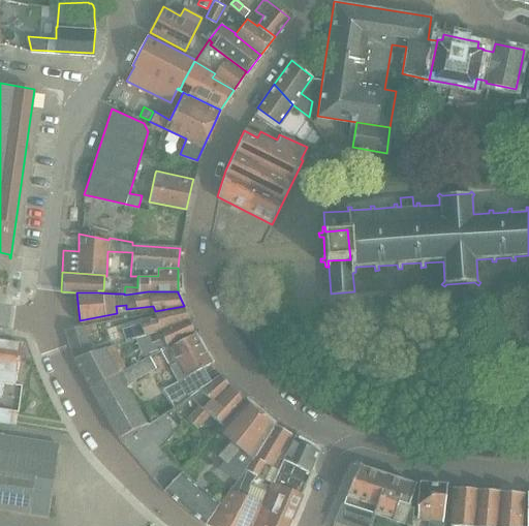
[(126,339),(130,338),(136,336),(189,319),(184,306),(155,311),(157,317),(122,328),(126,339)]
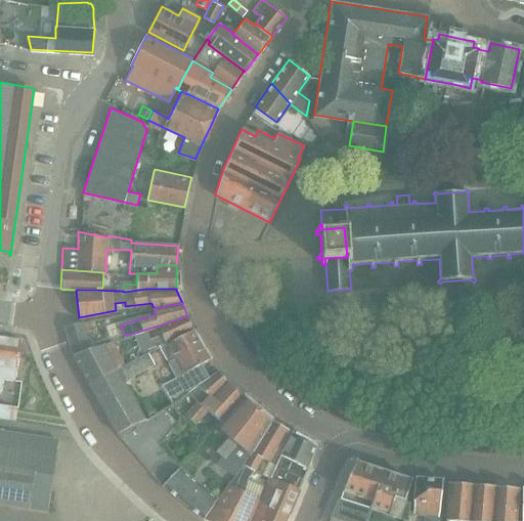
[(143,352),(158,345),(192,329),(192,328),(187,316),(135,333),(143,352)]
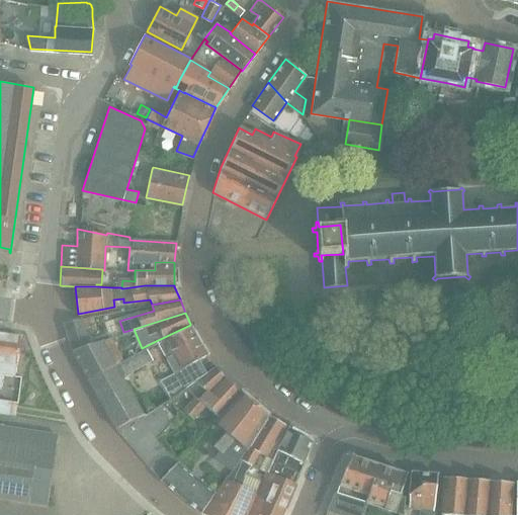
[(64,322),(72,348),(89,344),(81,319),(64,322)]
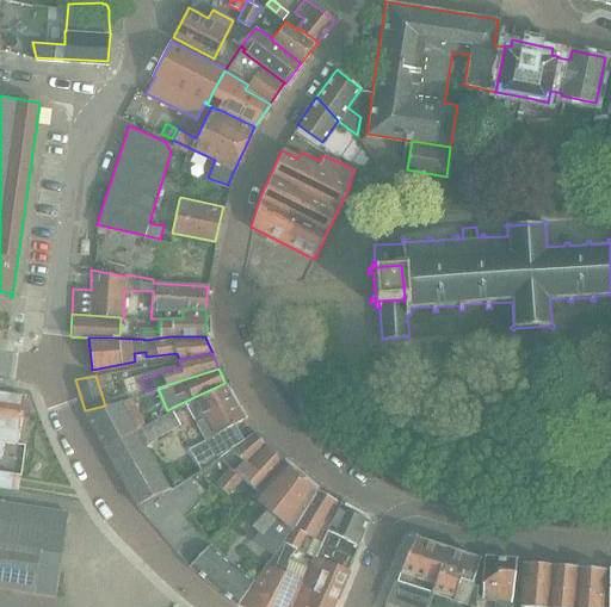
[(184,402),(192,415),(204,438),(205,440),(234,423),(235,423),(245,417),(224,383),(184,402)]
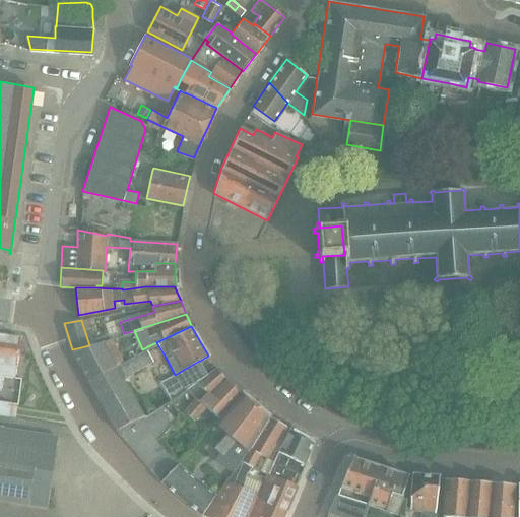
[(21,334),(0,331),(0,389),(3,374),(15,376),(21,334)]
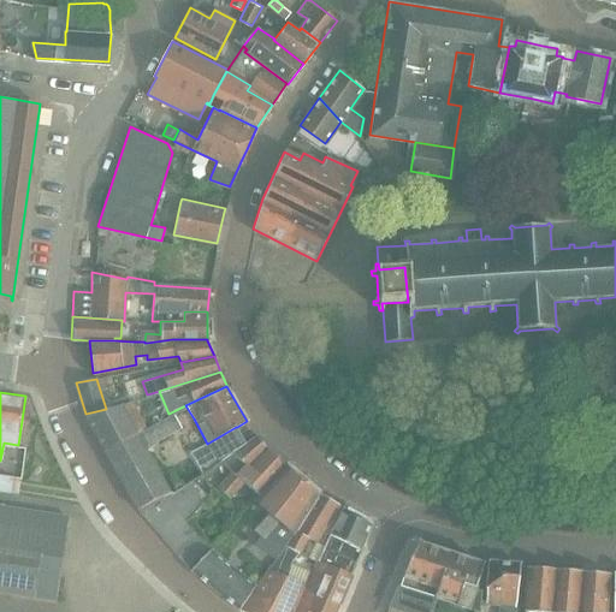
[(122,404),(106,409),(86,414),(105,450),(146,426),(132,399),(122,404)]
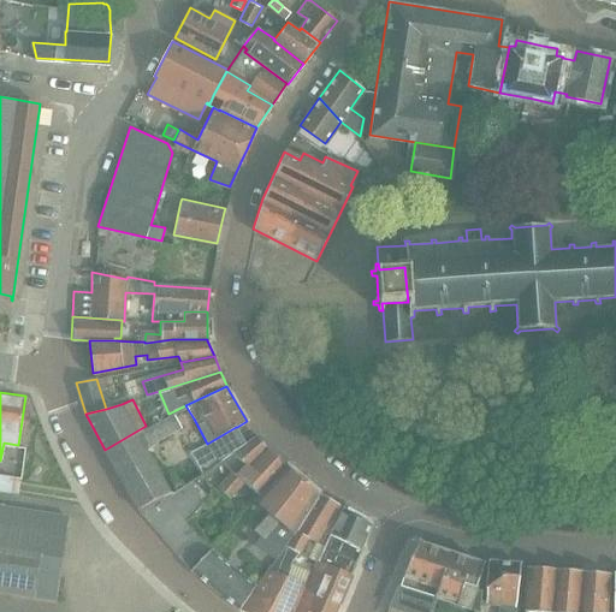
[(170,492),(146,446),(183,427),(175,413),(146,426),(105,450),(137,507),(138,509),(163,494),(170,492)]
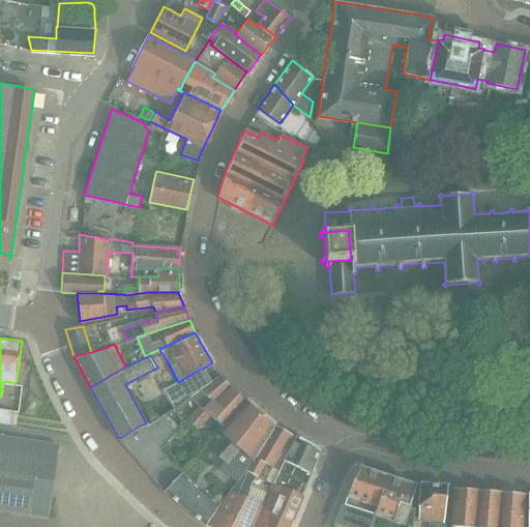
[(204,368),(203,368),(178,382),(177,380),(163,391),(172,407),(188,397),(211,381),(211,380),(204,368)]
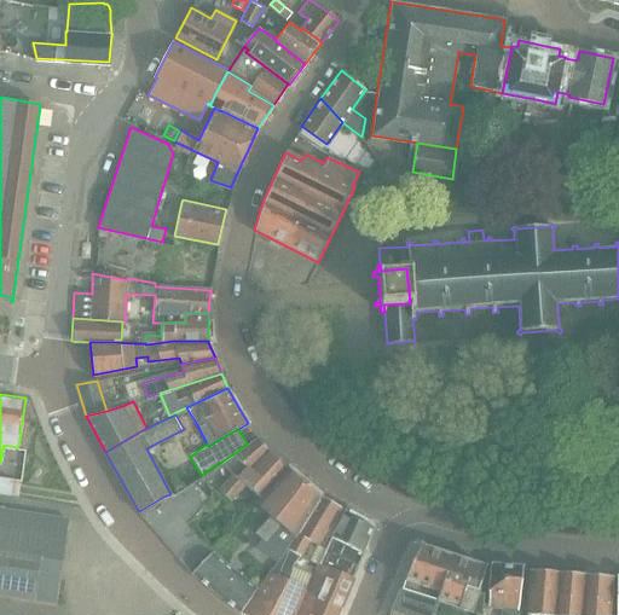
[(270,450),(259,436),(247,444),(247,445),(220,463),(233,474),(219,489),(230,500),(246,483),(261,498),(289,466),(270,450)]
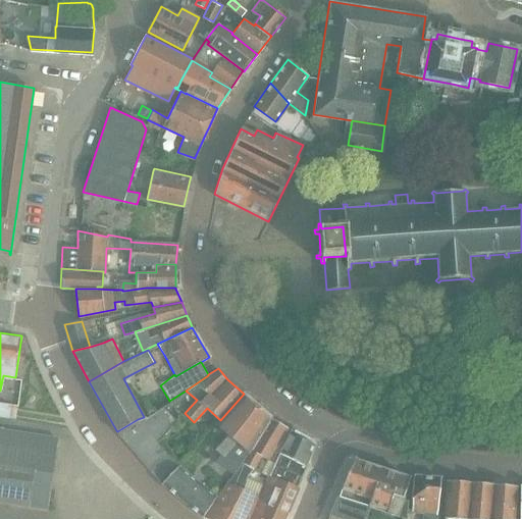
[(216,461),(233,473),(242,463),(270,417),(244,394),(220,420),(216,424),(227,434),(216,449),(221,453),(216,461)]
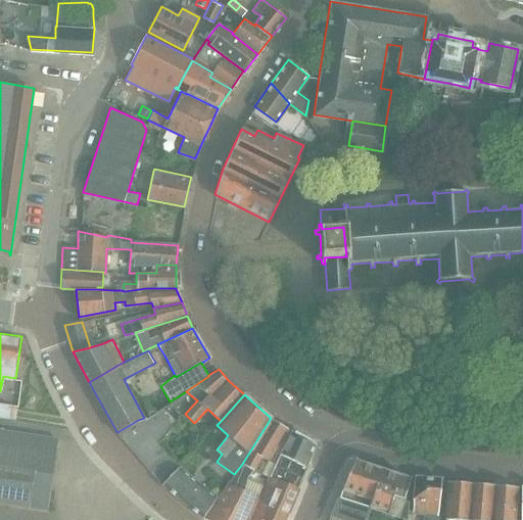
[(0,416),(10,417),(12,404),(0,400),(0,416)]
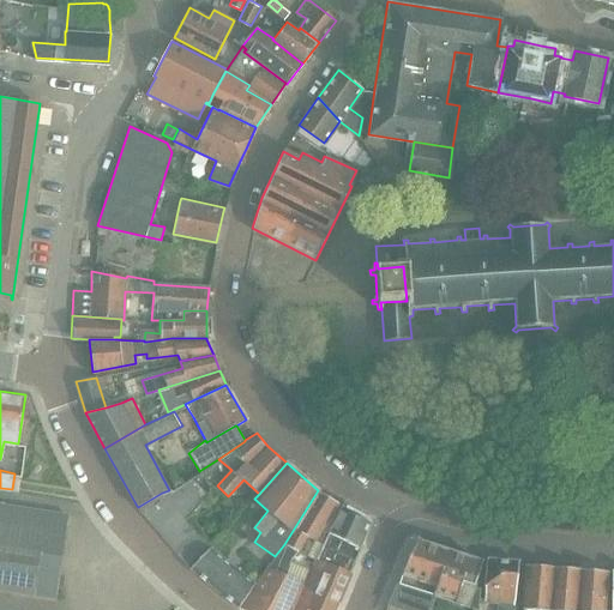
[(170,491),(169,490),(162,493),(168,500),(176,508),(185,518),(186,519),(209,494),(191,478),(170,491)]
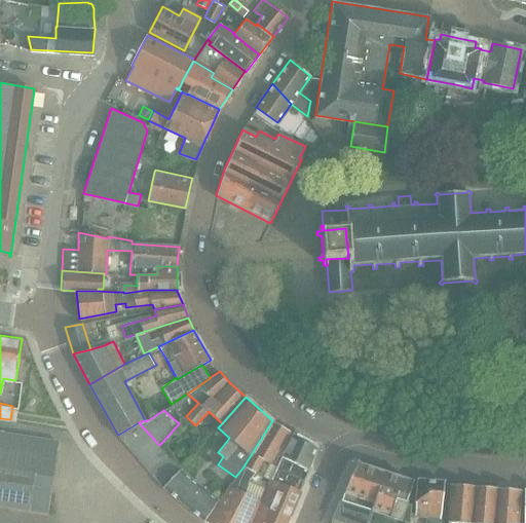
[(290,431),(272,420),(243,467),(235,477),(228,484),(219,499),(205,520),(212,522),(252,522),(262,498),(240,490),(254,474),(264,458),(270,461),(290,431)]
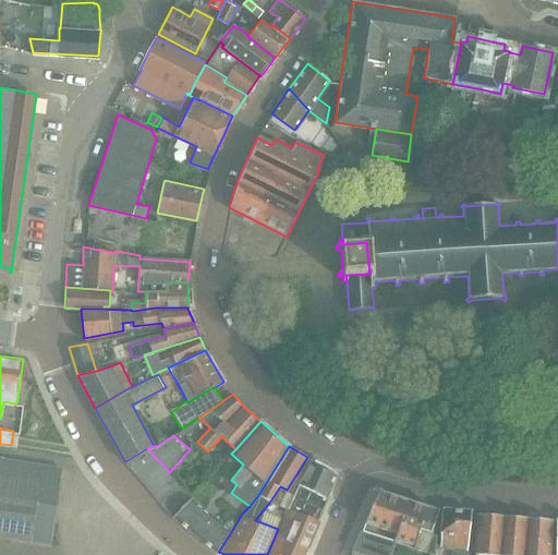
[(125,461),(128,465),(133,471),(153,455),(147,448),(125,461)]
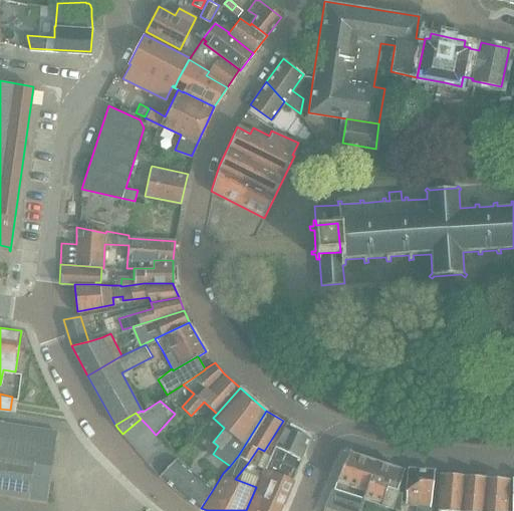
[(122,434),(131,442),(148,426),(141,419),(122,434)]
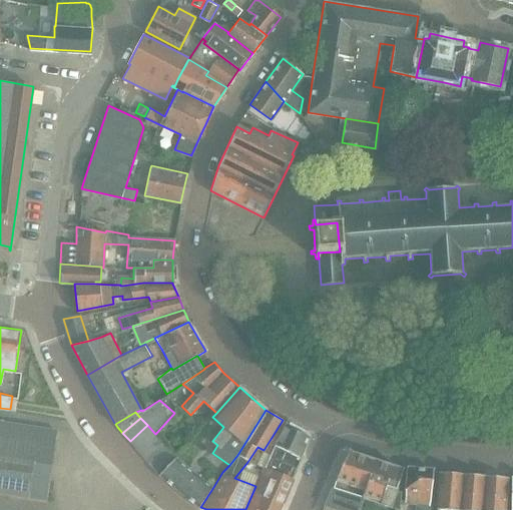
[(0,491),(45,498),(56,428),(0,419),(0,491)]
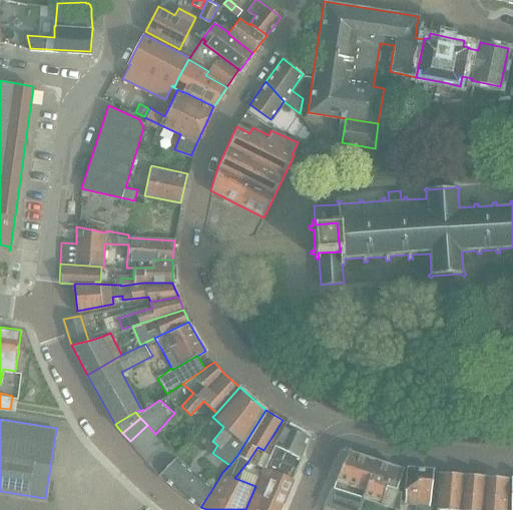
[(245,509),(280,509),(312,435),(287,422),(266,462),(255,486),(245,509)]
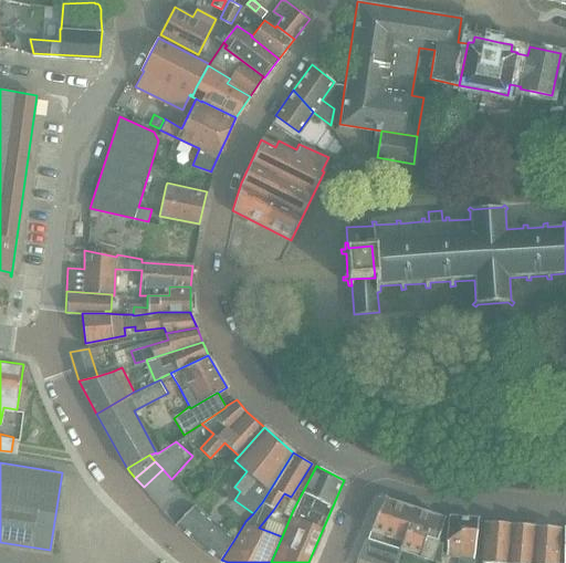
[(144,487),(152,497),(170,478),(163,469),(144,487)]
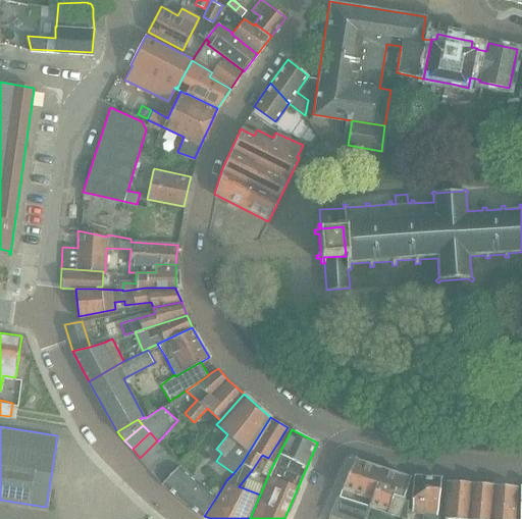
[(140,458),(148,466),(164,450),(158,442),(157,440),(140,458)]
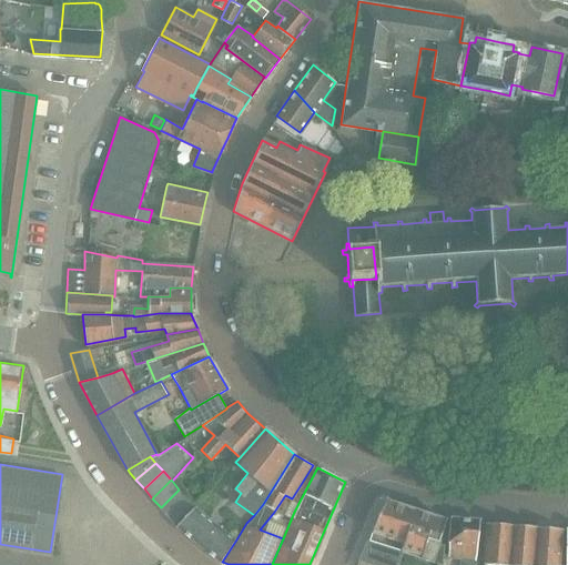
[(161,507),(169,517),(188,498),(179,490),(161,507)]
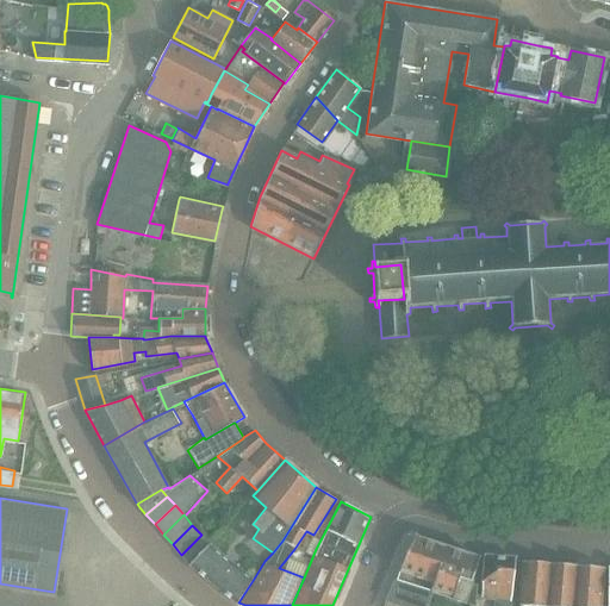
[(190,563),(191,564),(210,543),(209,542),(201,535),(181,555),(190,563)]
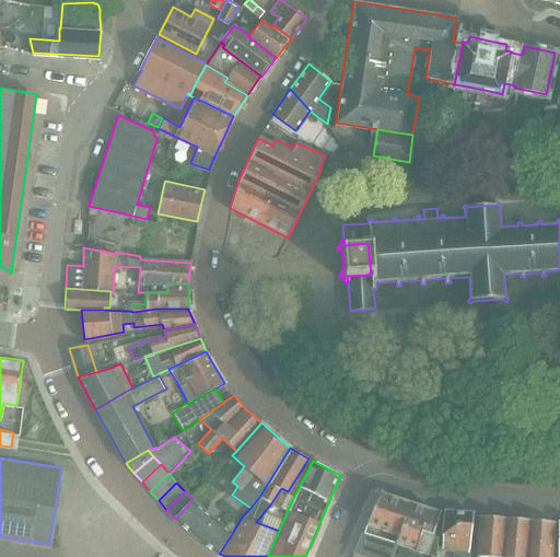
[(434,556),(438,537),(432,535),(441,513),(380,492),(351,556),(391,556),(396,543),(431,555),(430,556),(434,556)]
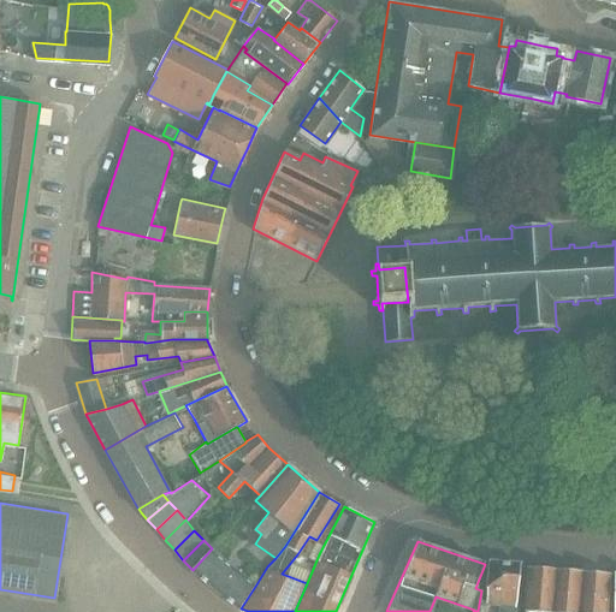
[(237,607),(241,608),(256,584),(212,548),(193,570),(237,607)]
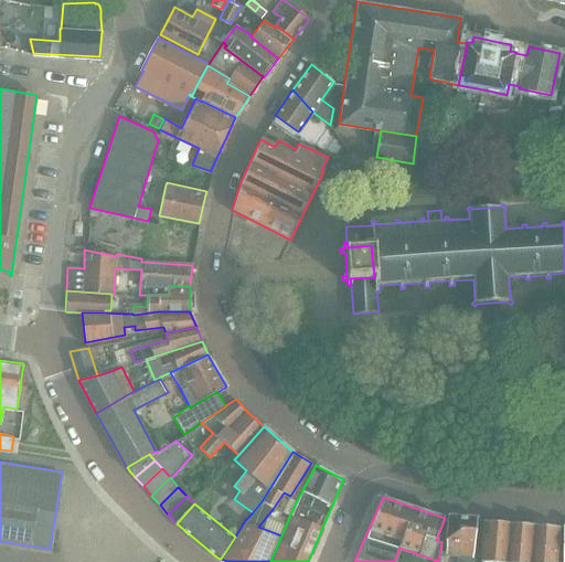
[(459,554),(457,561),(469,561),(477,518),(450,515),(446,552),(459,554)]
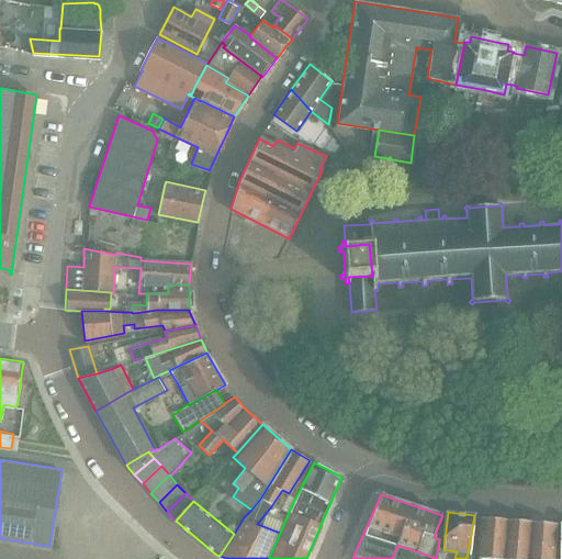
[(479,558),(493,558),(504,558),(507,520),(482,517),(479,558)]
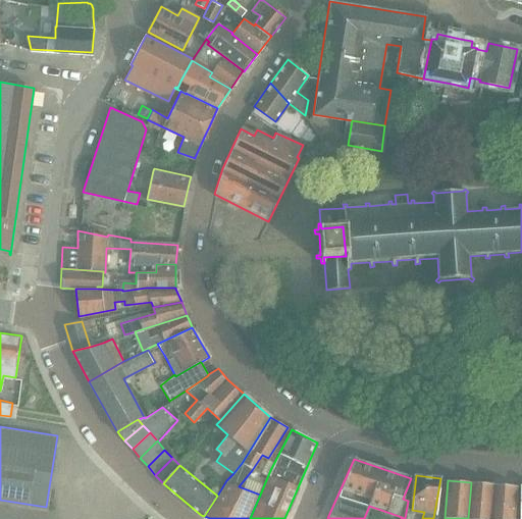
[(490,518),(493,484),(471,482),(468,518),(490,518)]
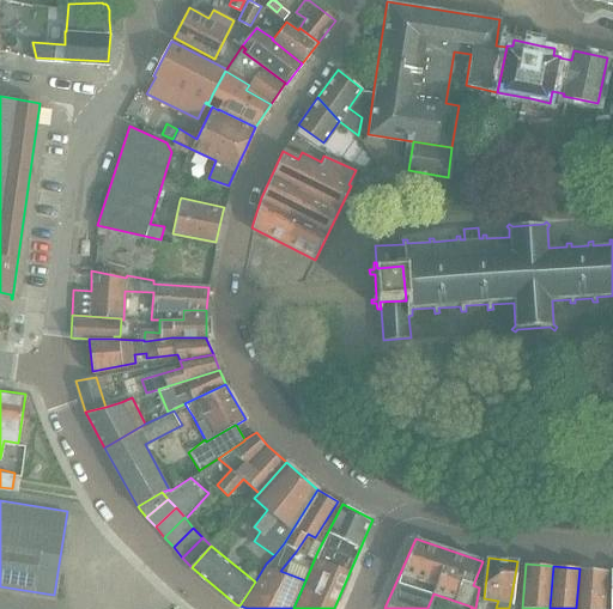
[(602,608),(607,571),(580,568),(576,608),(602,608)]
